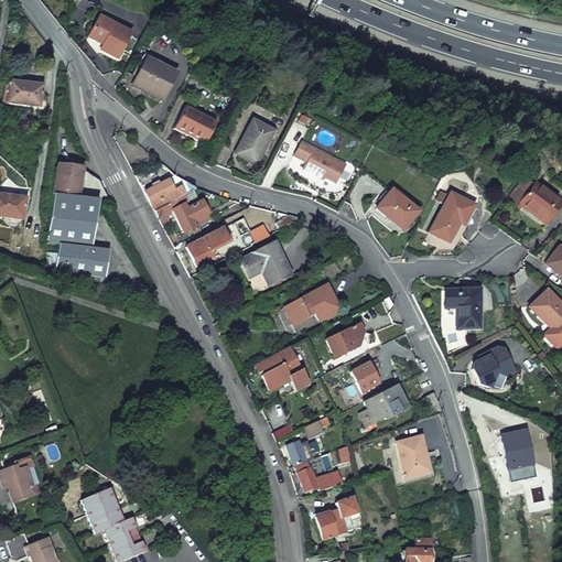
[(130,33),(98,17),(88,38),(103,45),(100,50),(117,58),(130,33)]
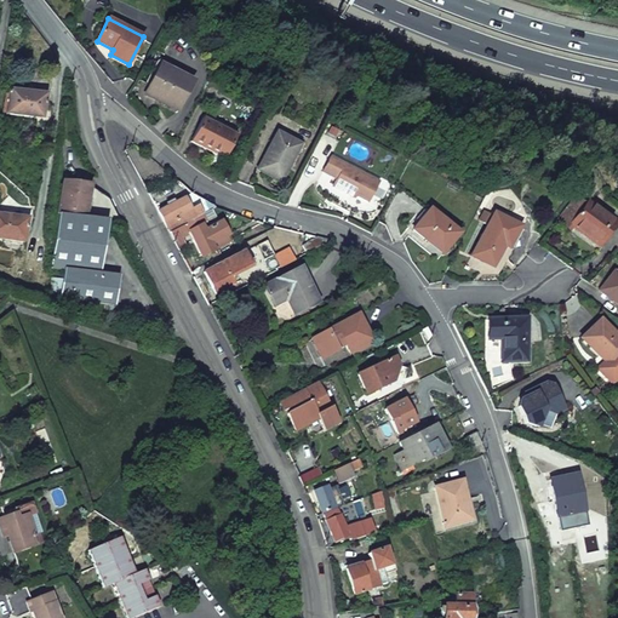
[(192,81),(160,64),(144,93),(176,110),(192,81)]
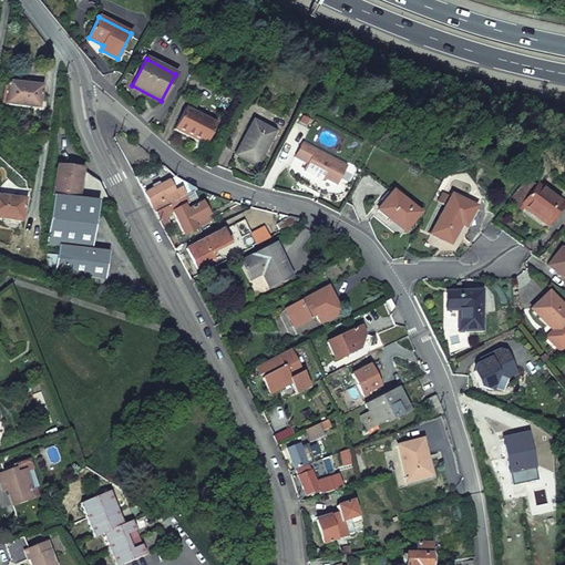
[(11,80),(8,102),(32,104),(41,105),(42,96),(43,84),(11,80)]
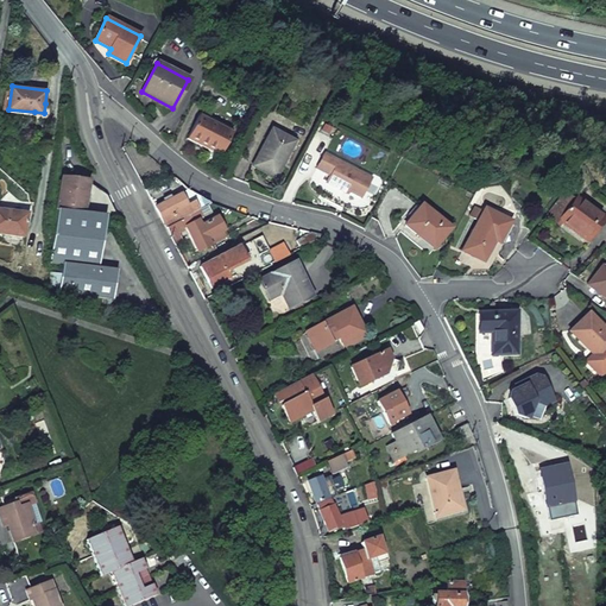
[(35,112),(35,117),(50,119),(50,107),(45,103),(44,113),(35,112)]
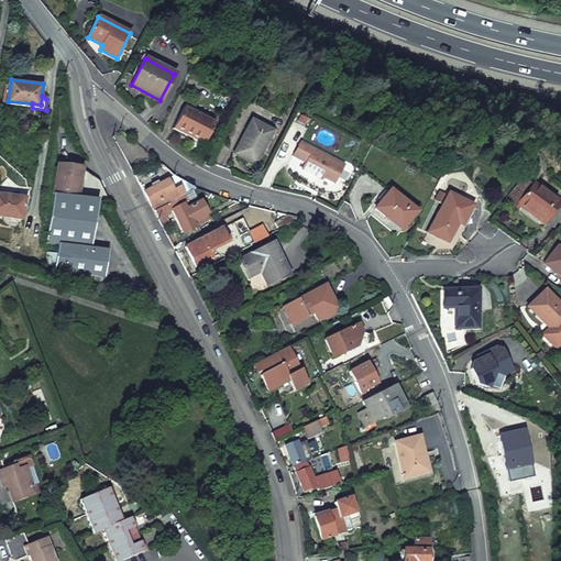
[(215,122),(184,107),(174,127),(205,143),(215,122)]
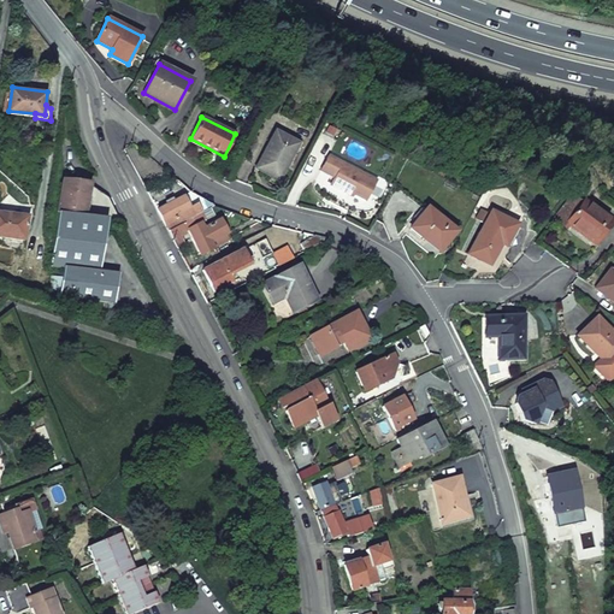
[(277,178),(289,155),(291,157),(297,143),(275,131),(258,167),(277,178)]
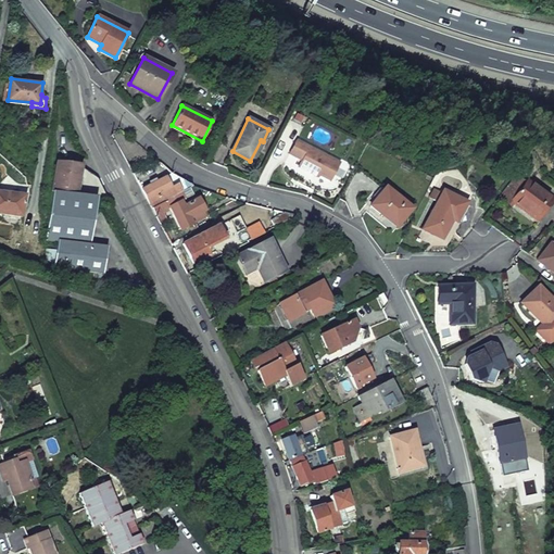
[(320,173),(332,178),(341,161),(339,161),(298,138),(290,152),(302,159),(300,165),(319,175),(320,173)]
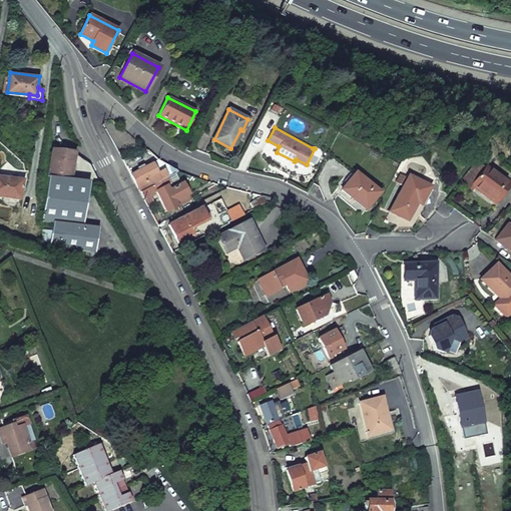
[(54,148),(50,175),(72,178),(72,175),(75,151),(54,148)]
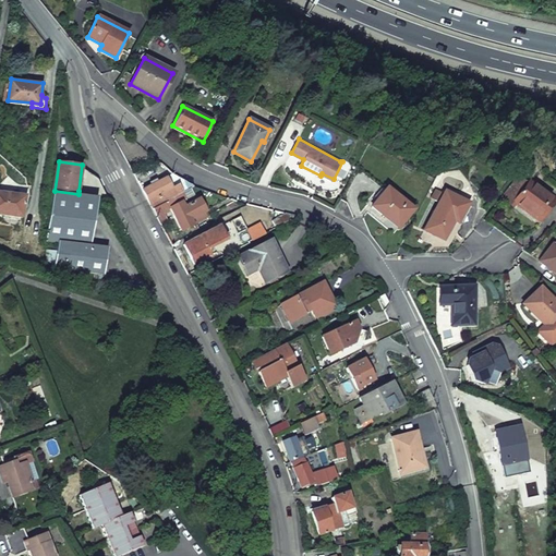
[(517,200),(542,217),(555,198),(531,181),(530,182),(518,173),(507,190),(518,197),(517,200)]
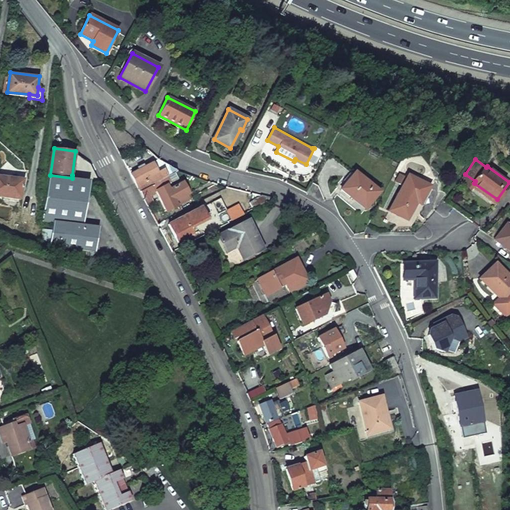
[(154,160),(132,171),(141,188),(160,178),(172,172),(168,164),(159,169),(154,160)]
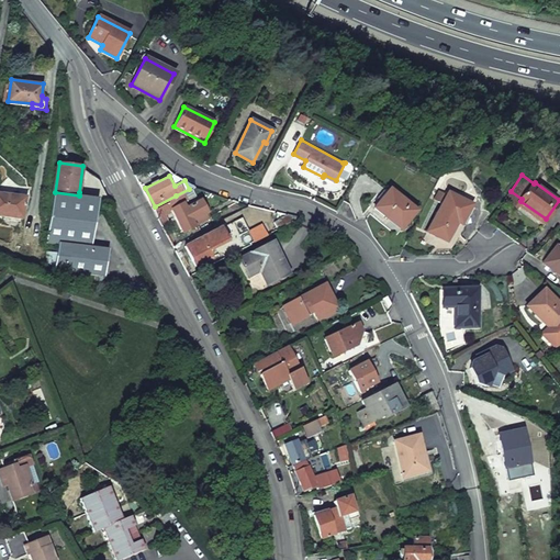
[(376,205),(401,227),(416,209),(391,188),(376,205)]
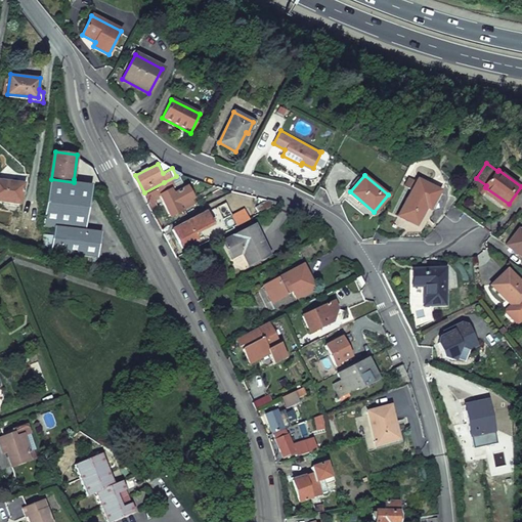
[(0,178),(0,199),(22,203),(25,183),(0,178)]
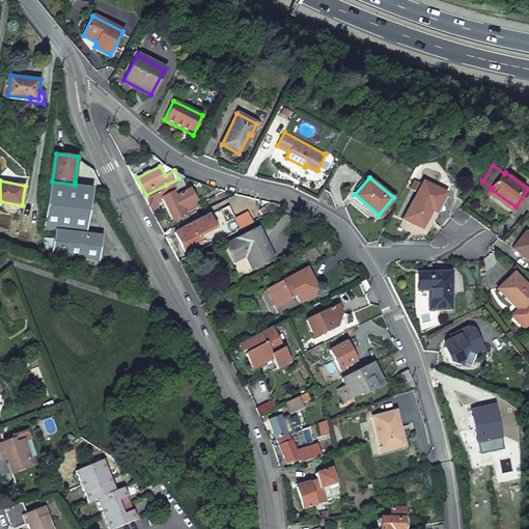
[(424,181),(406,216),(423,226),(433,209),(437,211),(446,192),(424,181)]
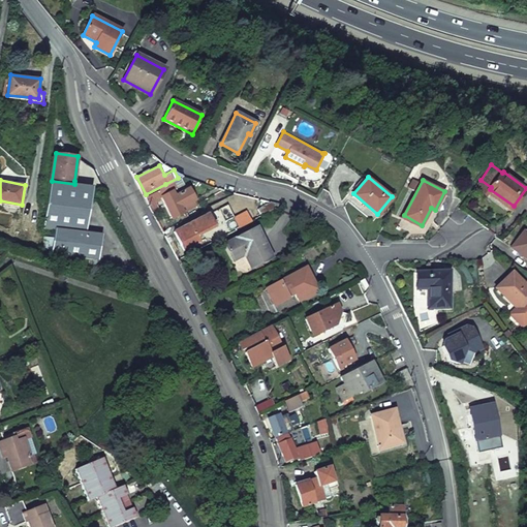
[(52,181),(44,226),(57,228),(57,227),(87,231),(93,186),(74,184),(52,181)]
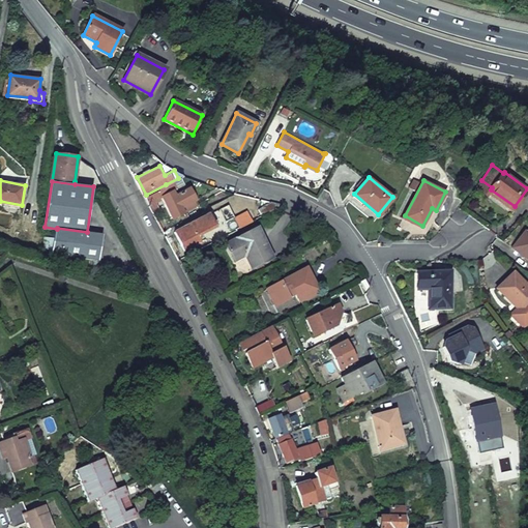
[(199,203),(191,185),(176,194),(174,188),(170,191),(166,184),(146,195),(149,202),(164,195),(175,215),(199,203)]
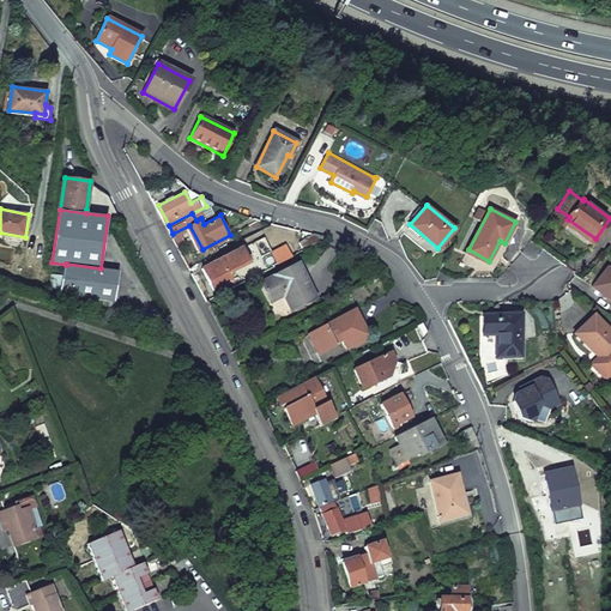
[(313,231),(300,239),(304,247),(327,235),(313,231)]
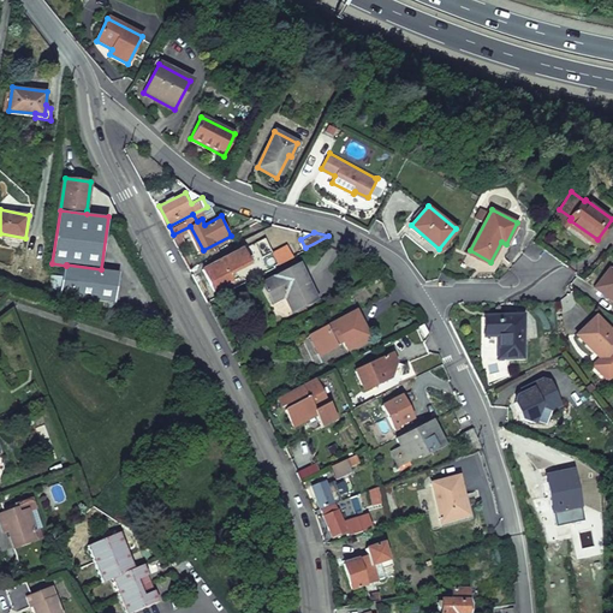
[(231,279),(227,272),(248,261),(240,248),(203,268),(214,289),(231,279)]
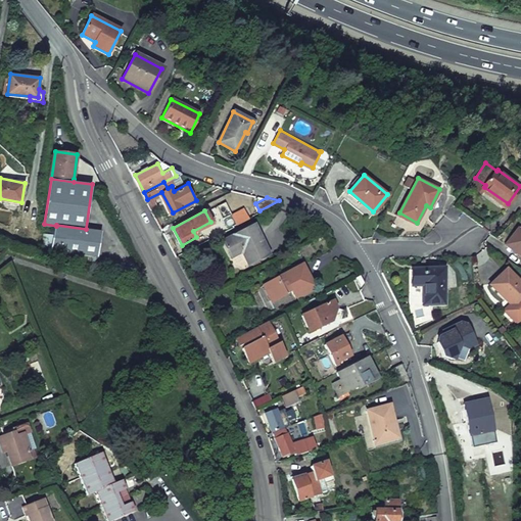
[(254,223),(222,239),(230,255),(242,248),(249,263),(270,253),(254,223)]
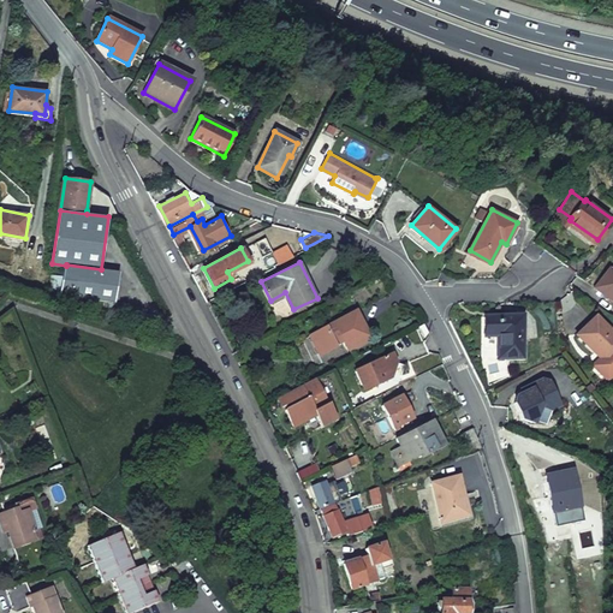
[(66,266),(63,293),(115,301),(119,272),(101,269),(66,265),(66,266)]
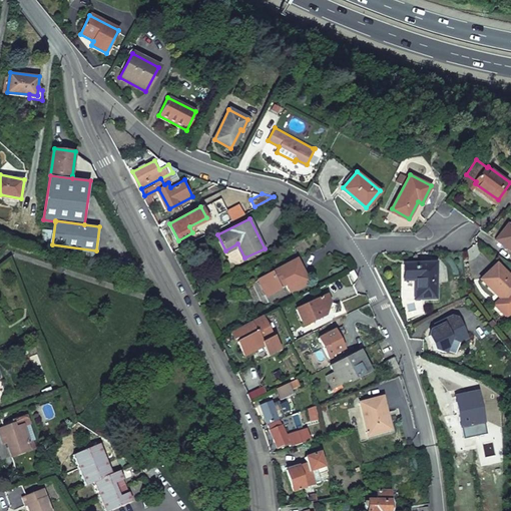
[(510,224),(509,223),(497,239),(510,249),(510,224)]
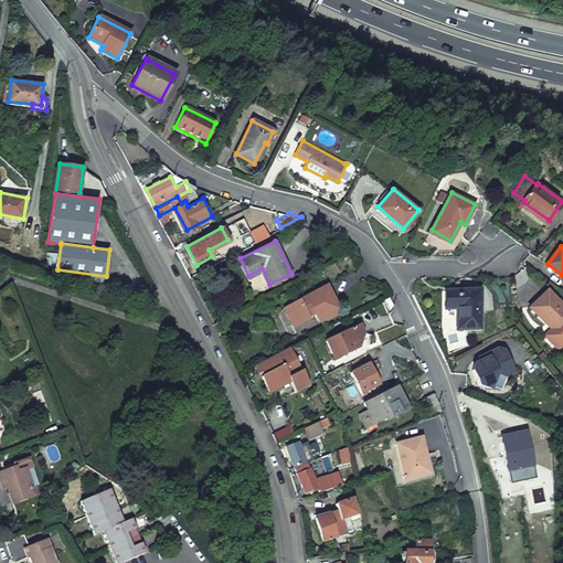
[(326,285),(285,306),(294,324),(316,312),(318,317),(336,308),(331,299),(333,298),(326,285)]
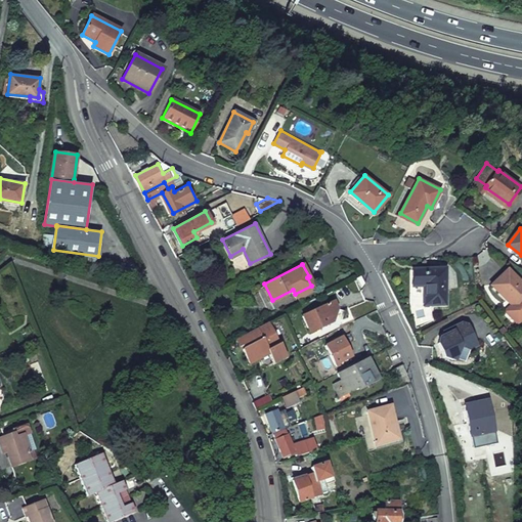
[(513,303),(506,311),(519,324),(521,321),(521,281),(509,269),(494,285),(513,303)]
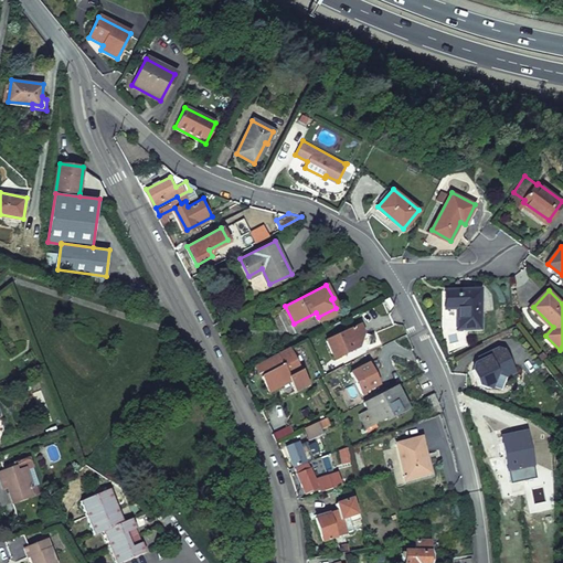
[(463,309),(461,330),(479,330),(479,291),(445,291),(445,309),(463,309)]
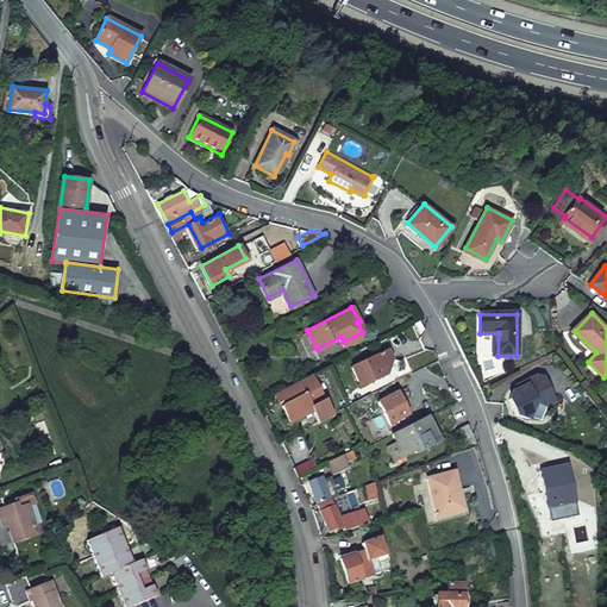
[(374,376),(381,371),(387,374),(393,360),(387,350),(351,368),(362,387),(375,380),(374,376)]
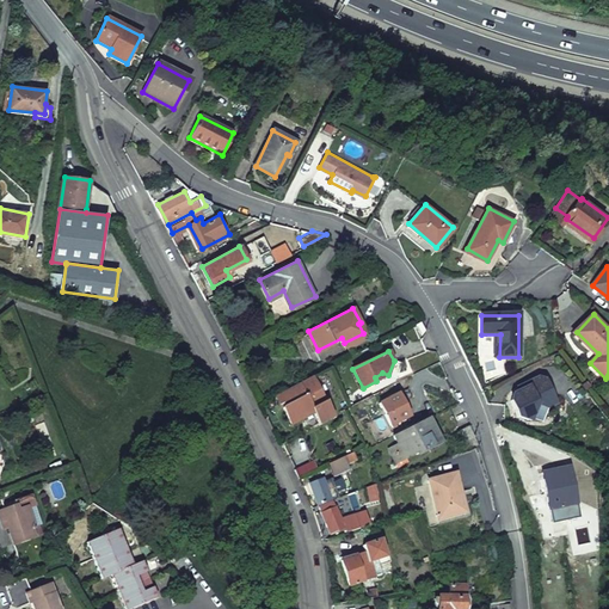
[(295,400),(289,403),(283,406),(291,423),(315,412),(313,407),(326,401),(318,383),(314,385),(311,376),(283,391),(288,400),(293,397),(295,400)]
